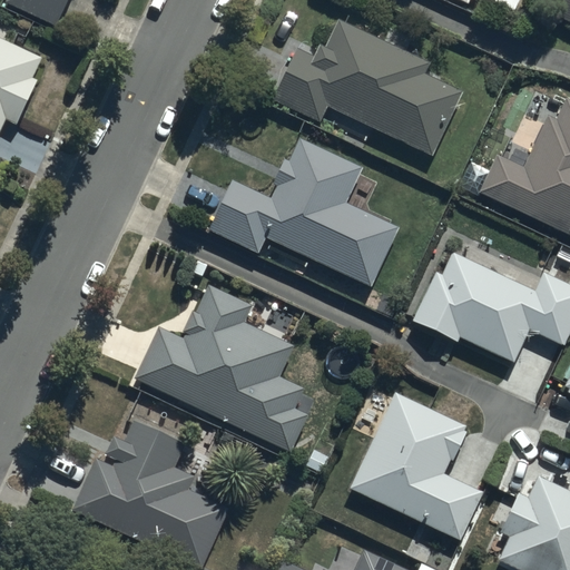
[(3,0),(52,23),(64,0),(3,0)]
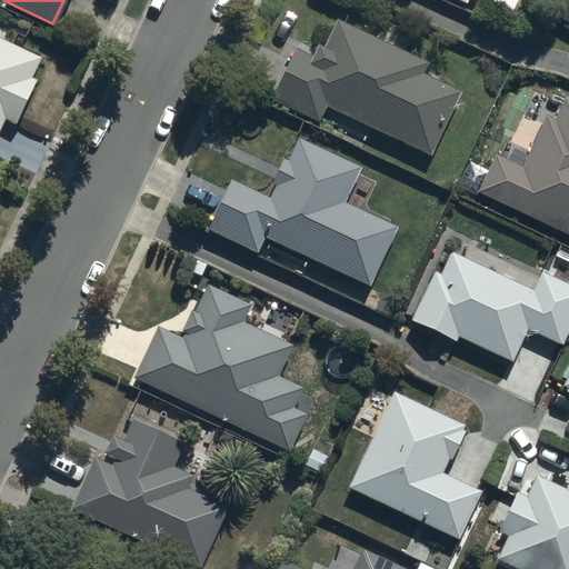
[(489,0),(512,11),(517,0),(489,0)]
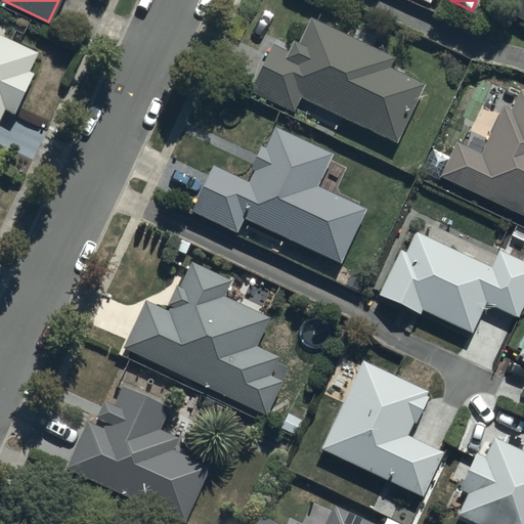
[(523,0),(517,0),(510,16),(523,22),(523,0)]
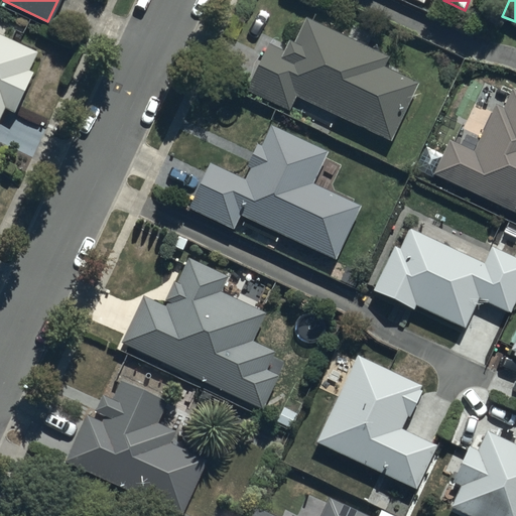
[(288,110),(294,98),(390,142),(416,85),(383,70),(389,57),(306,19),(290,53),(268,43),(247,91),(288,110)]
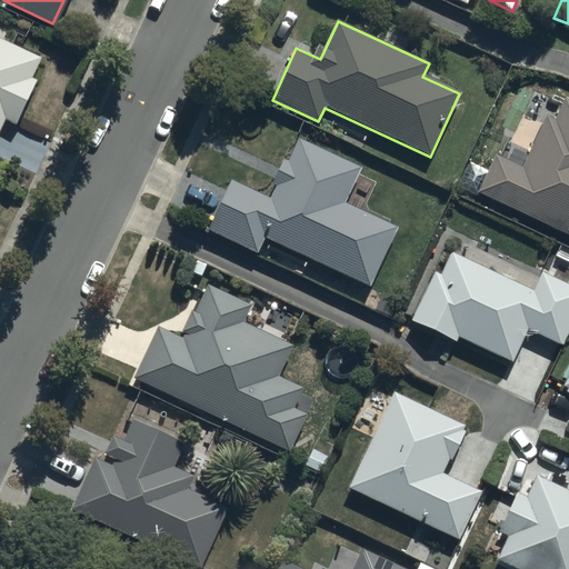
[(0,136),(38,55),(0,36),(0,136)]
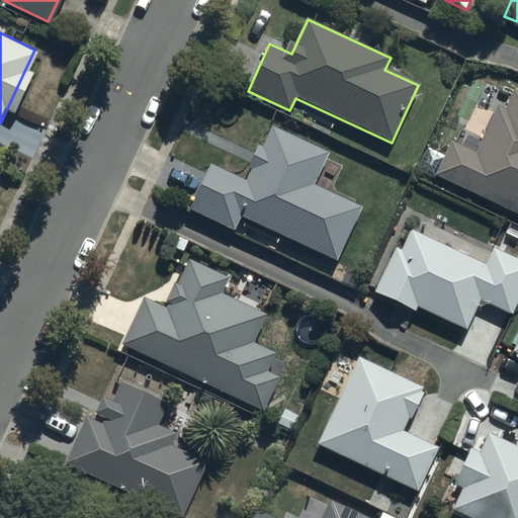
[(435,178),(517,216),(517,91),(508,86),(477,153),(452,141),(435,178)]
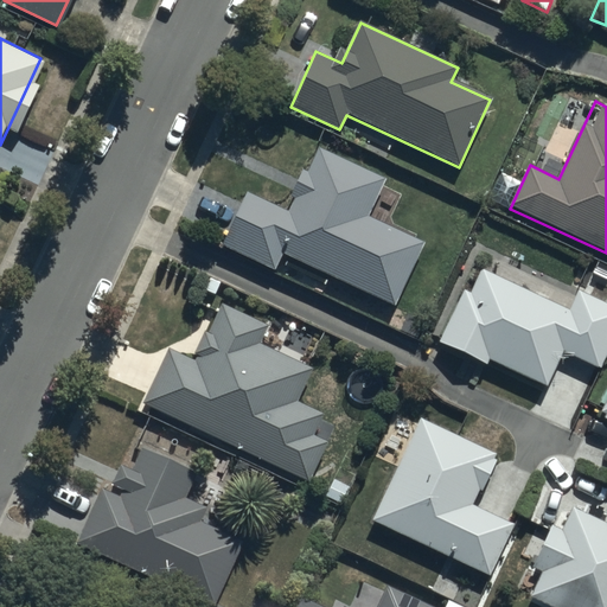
[(273,273),(281,256),(395,305),(422,243),(365,219),(383,179),(317,151),(291,211),(248,189),(218,244),(273,273)]
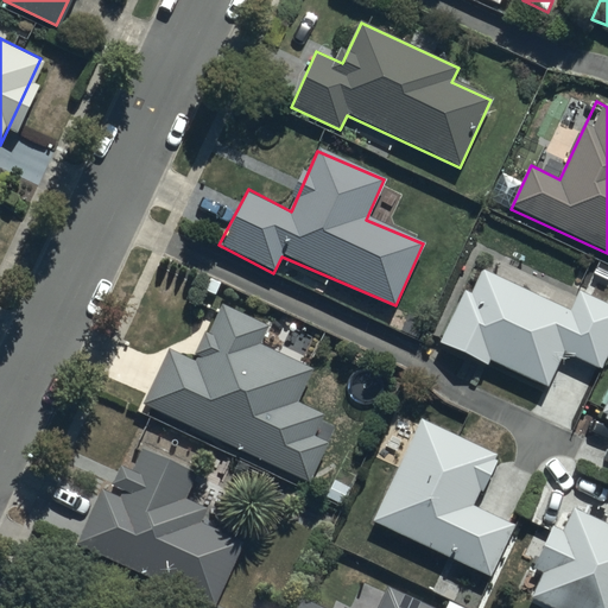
[(607,305),(581,293),(572,311),(477,265),(438,343),(543,394),(561,356),(595,373),(607,347),(607,305)]
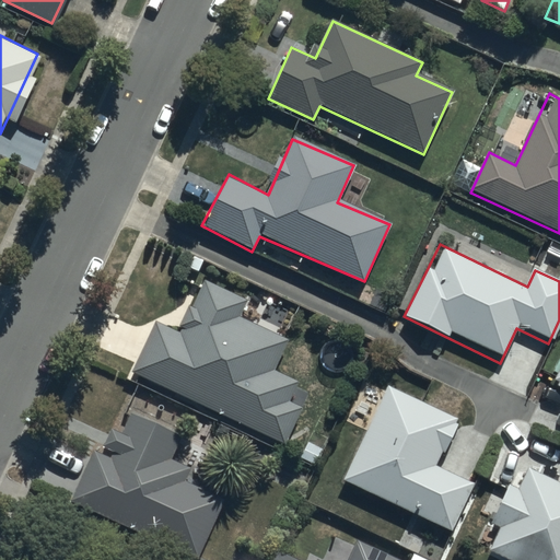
[(128,373),(284,446),(301,410),(287,403),(298,381),(273,370),(287,340),(237,317),(246,300),(203,280),(177,335),(151,323),(128,373)]
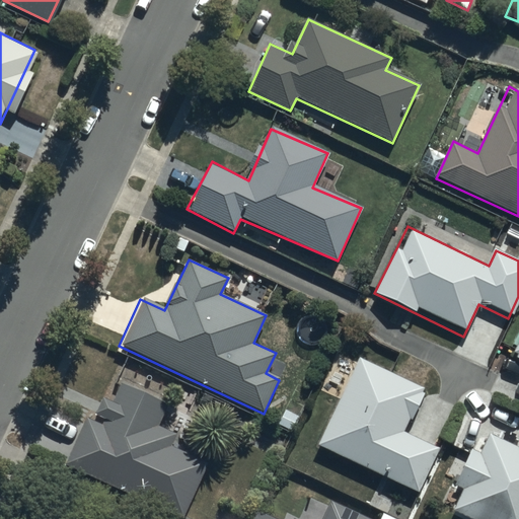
[(315,444),(416,492),(438,446),(409,432),(429,389),(358,356),(315,444)]
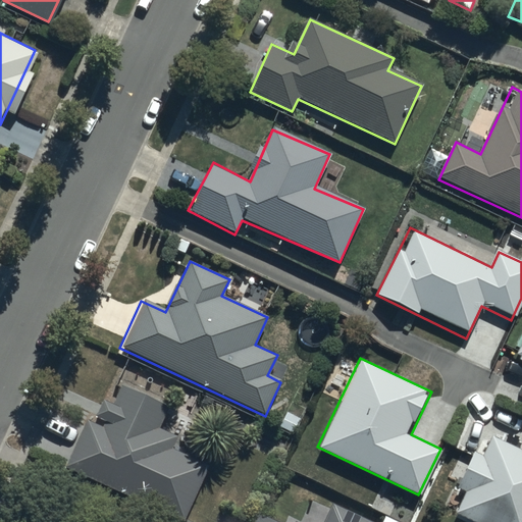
[(62,467),(65,468),(184,521),(186,521),(211,468),(172,451),(178,438),(160,430),(170,409),(121,386),(103,425),(86,417),(62,467)]
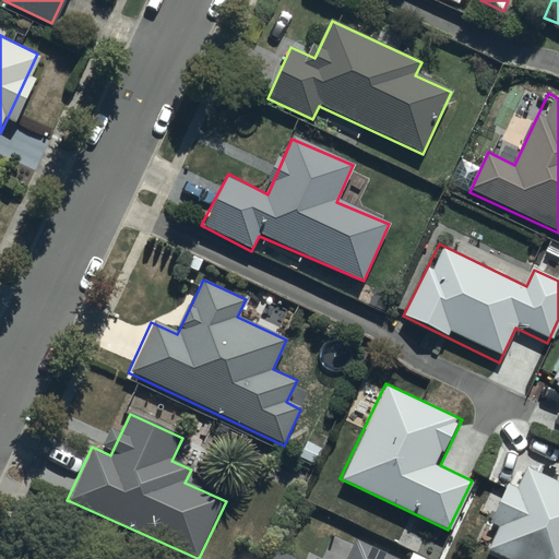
[(482,548),(504,558),(558,558),(558,484),(558,485),(522,466),(482,548)]
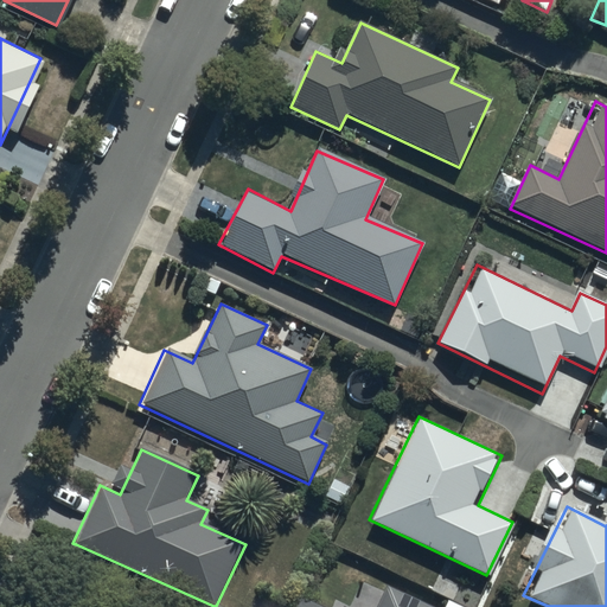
[(334,606),(305,593),(298,606),(433,606),(387,585),(375,606),(334,606)]
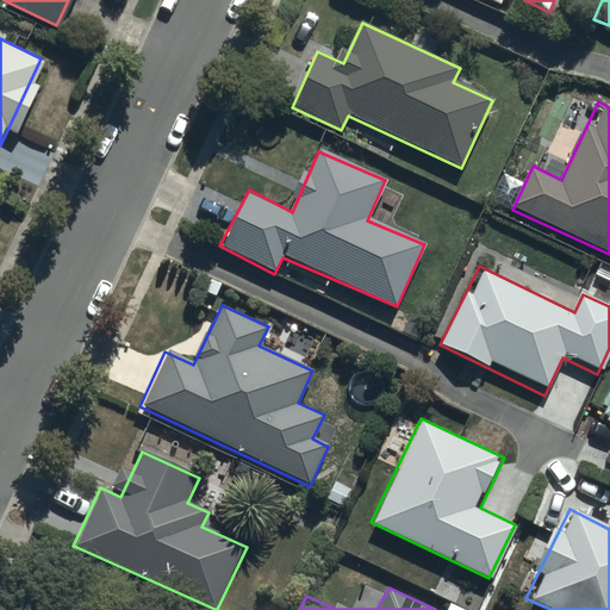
All buildings are outlined.
